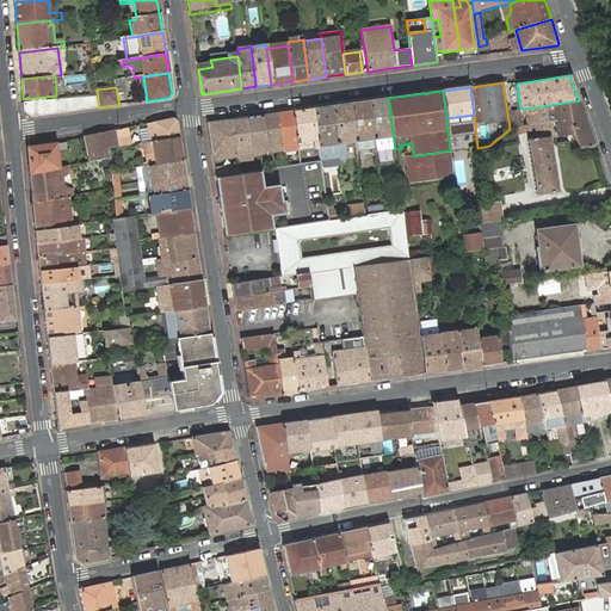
[(97,96),(24,103),(24,111),(32,117),(99,107),(97,96)]
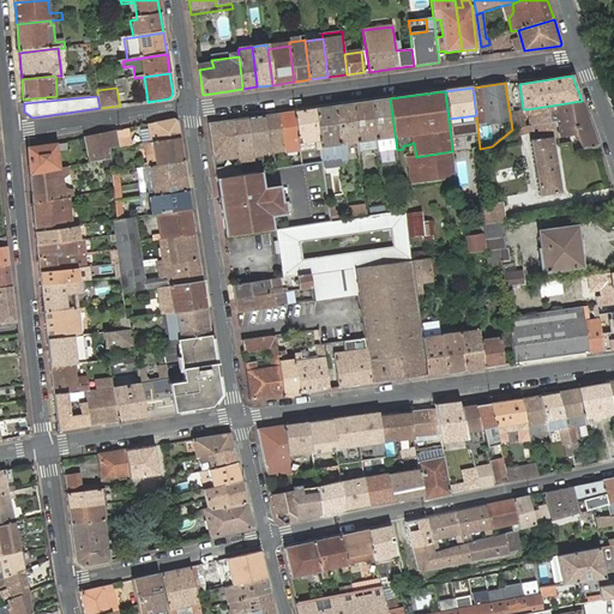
[(372,101),(380,156),(383,156),(381,149),(392,148),(393,155),(397,155),(397,150),(390,98),(372,101)]
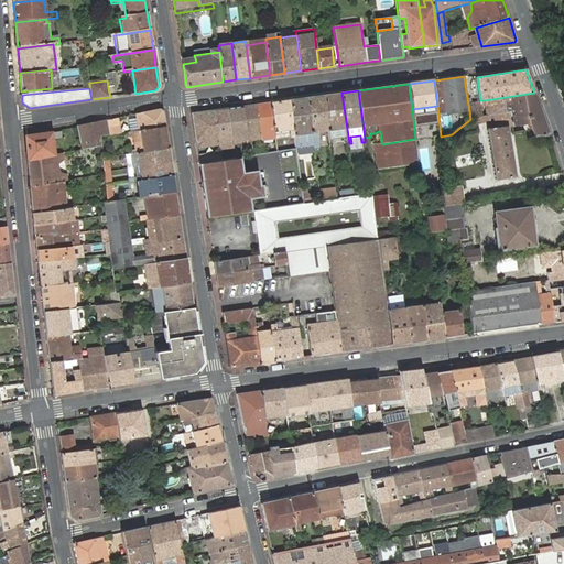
[(329,131),(332,147),(335,145),(334,139),(345,138),(345,144),(349,143),(342,93),(325,95),(329,131)]
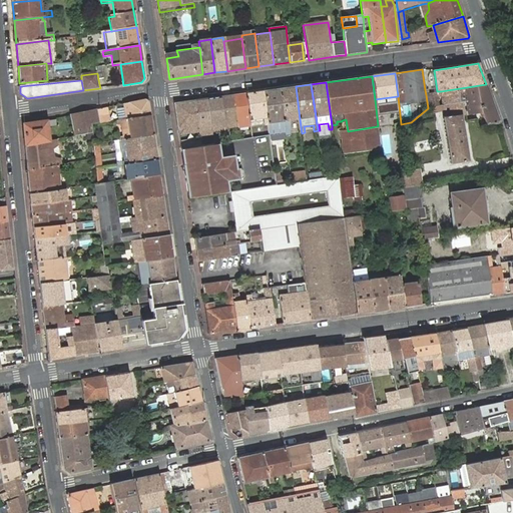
[(485,125),(500,123),(486,84),(441,91),(443,104),(464,101),(466,113),(480,112),(485,125)]
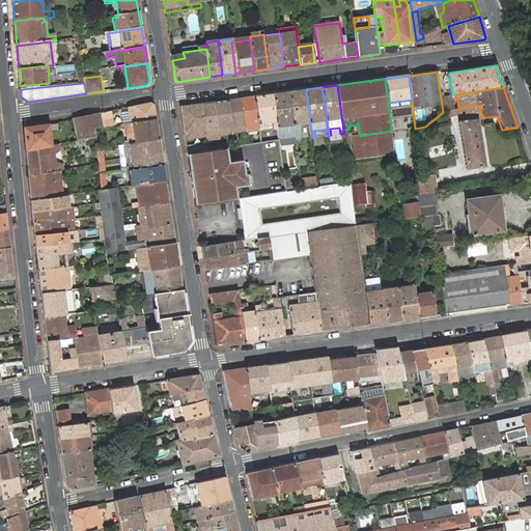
[(289,92),(294,126),(295,136),(296,139),(296,141),(301,140),(302,124),(310,123),(306,89),(289,92)]
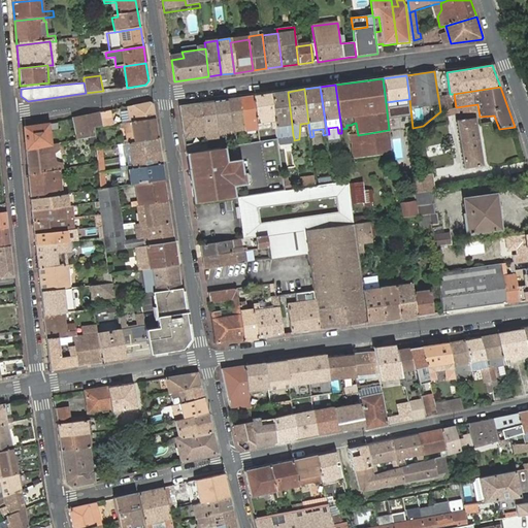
[(276,128),(276,131),(277,137),(293,135),(292,125),(288,92),(271,94),(275,121),(276,128)]
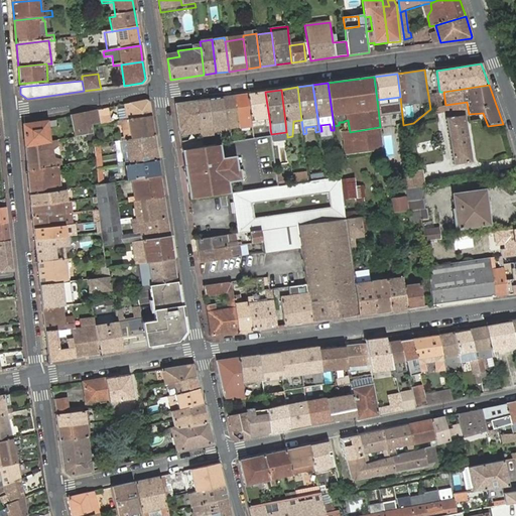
[(269,118),(265,92),(248,94),(252,120),(269,118)]
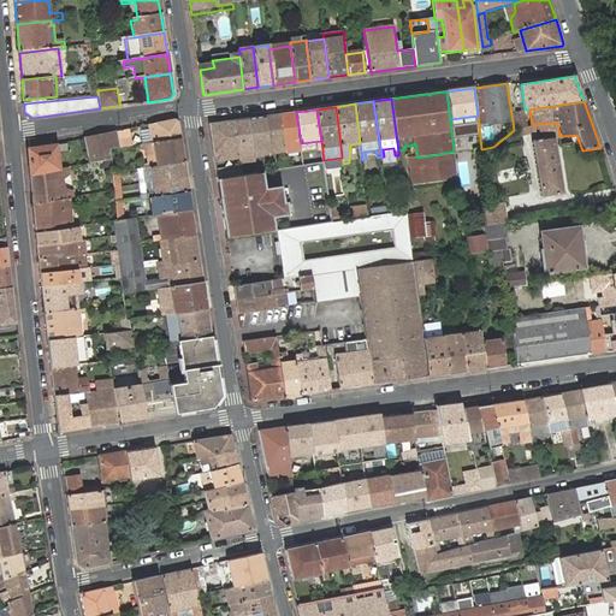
[(279,114),(284,153),(302,150),(301,143),(296,112),(279,114)]
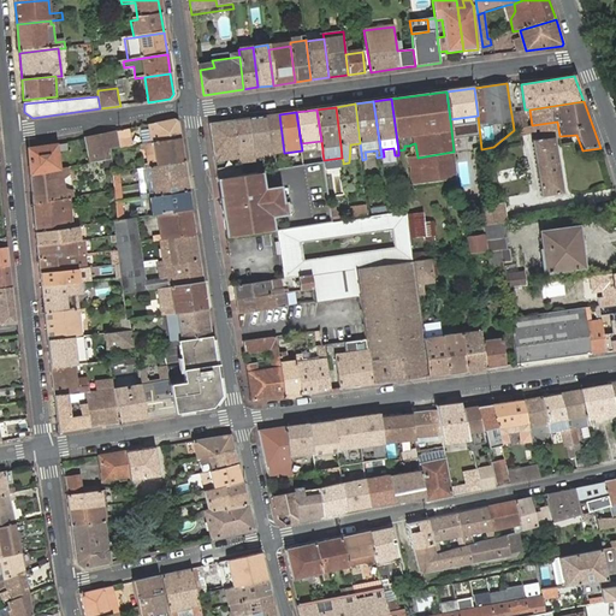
[(527,126),(525,112),(516,113),(511,114),(514,130),(527,126)]
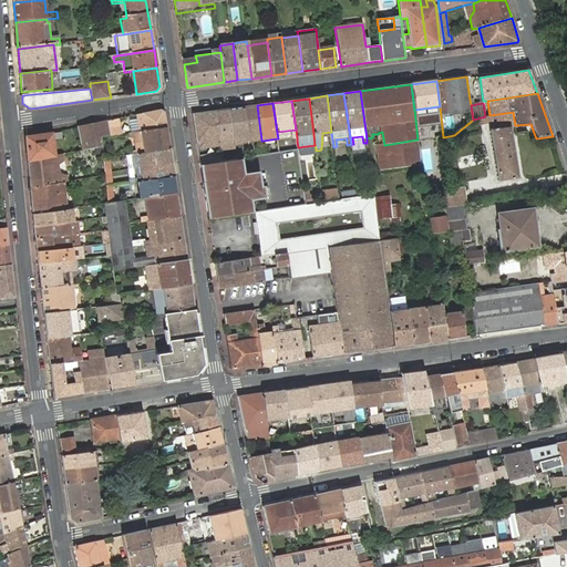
[(244,107),(248,143),(261,141),(257,105),(244,107)]
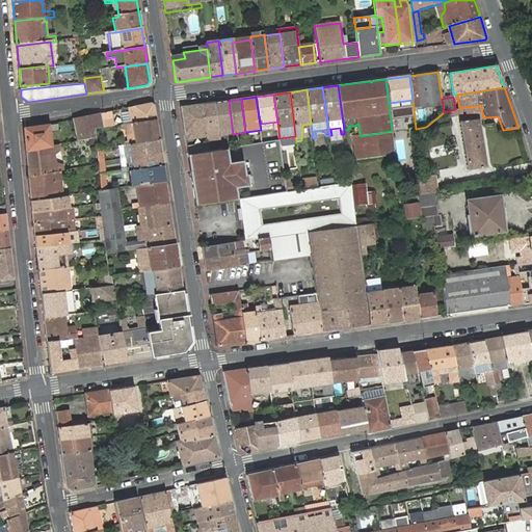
[(215,103),(219,135),(233,134),(229,101),(215,103)]
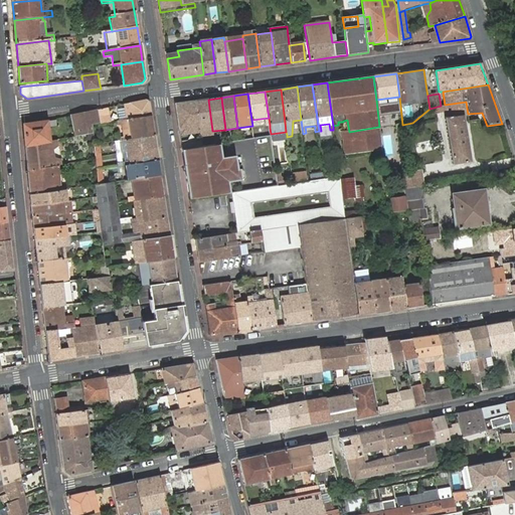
[(128,119),(151,116),(149,103),(145,100),(126,104),(128,119)]
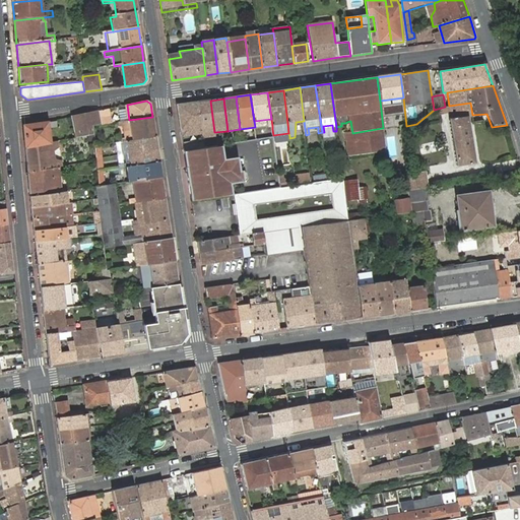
[(198,102),(201,134),(214,132),(210,101),(198,102)]
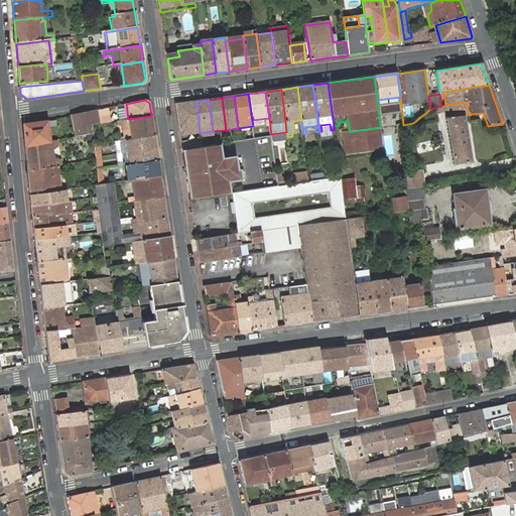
[(174,104),(179,136),(200,133),(197,101),(174,104)]
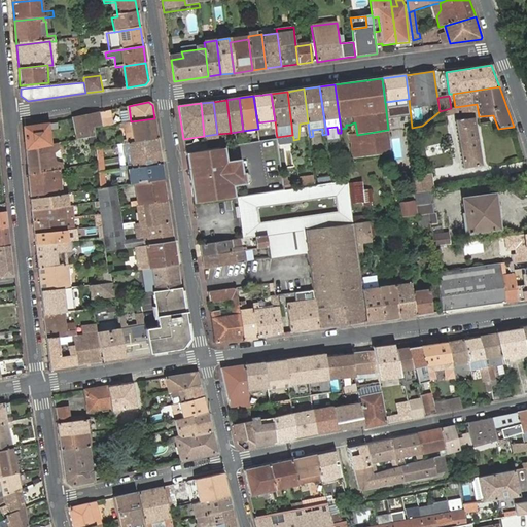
[(477,104),(455,107),(457,119),(455,119),(463,168),(481,165),(473,117),(479,116),(477,104)]
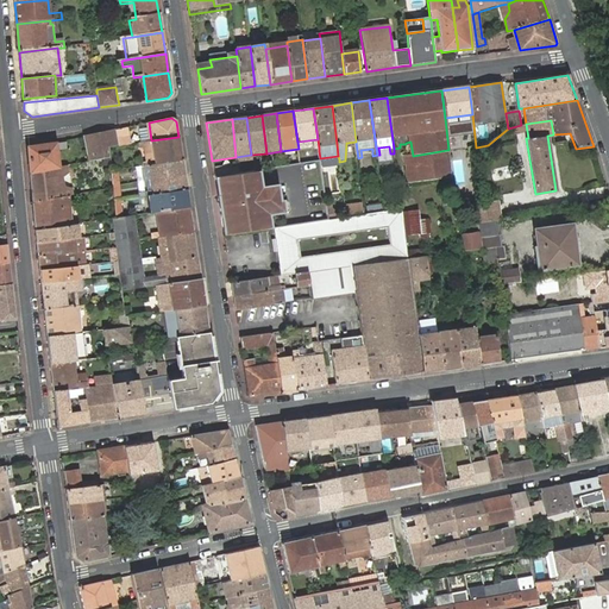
[(115,130),(119,146),(129,144),(126,127),(115,130)]
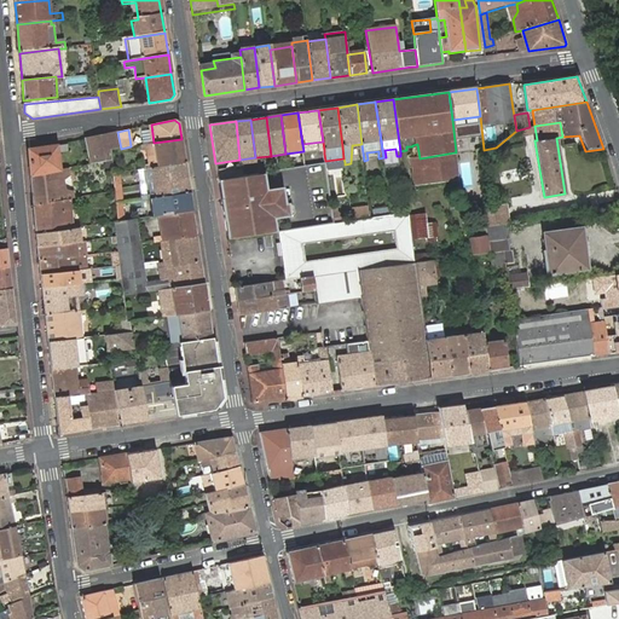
[(91,165),(110,161),(108,150),(121,149),(117,132),(85,139),(91,165)]
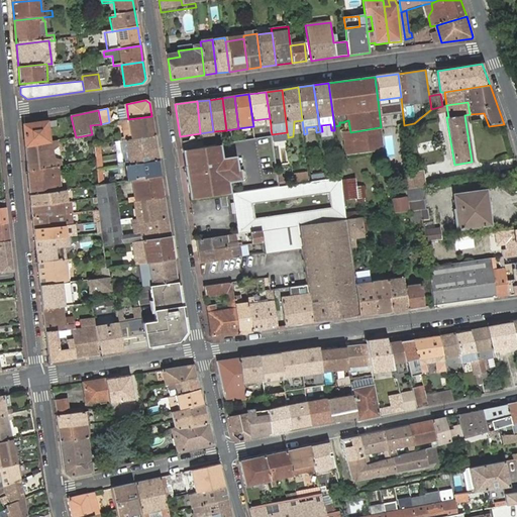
[(122,140),(154,135),(151,116),(128,119),(123,120),(118,121),(118,125),(121,124),(123,137),(120,137),(121,140),(122,140)]
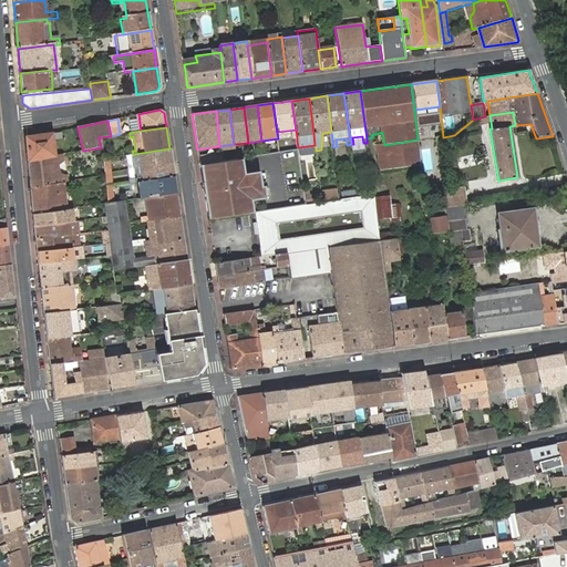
[(278,138),(278,141),(297,137),(296,130),(277,132),(278,138)]
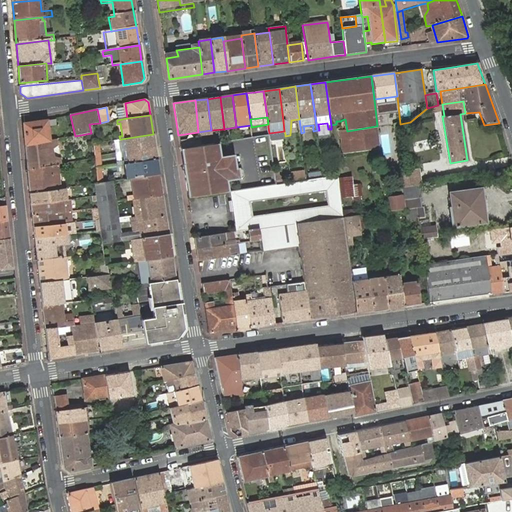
[(23,123),(25,145),(49,141),(47,126),(55,124),(54,119),(51,120),(23,123)]
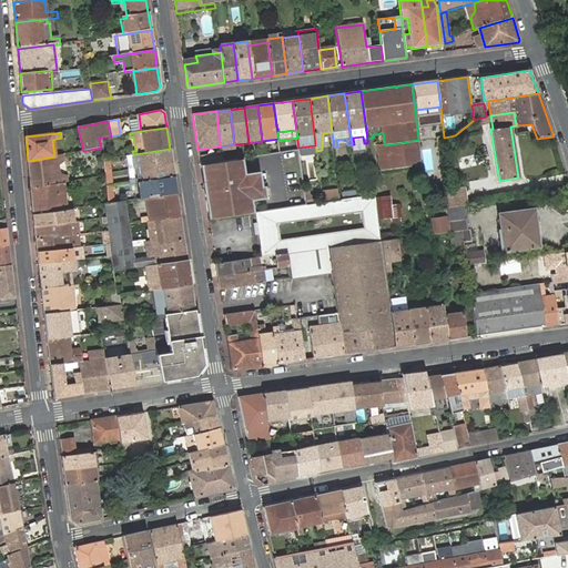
[(421,164),(417,140),(385,145),(378,145),(383,170),(421,164)]
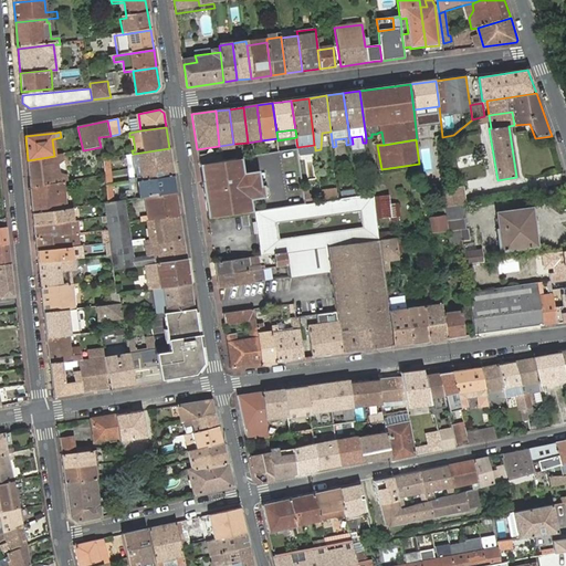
[(134,168),(171,163),(169,148),(134,154),(132,155),(134,168)]
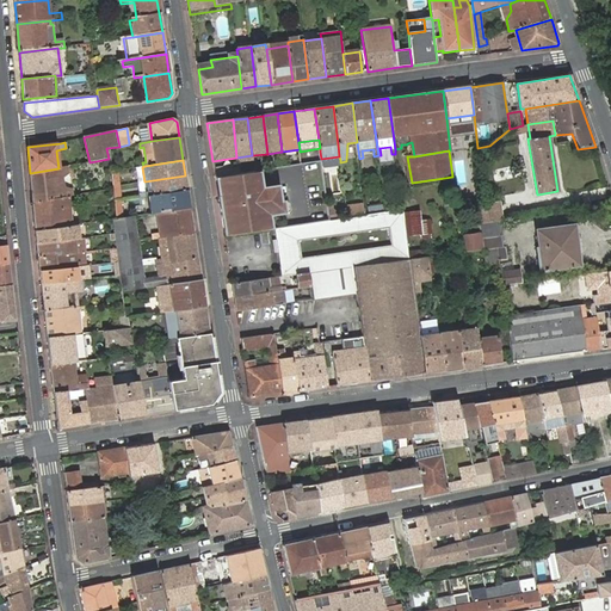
[(32,202),(67,197),(67,192),(63,192),(61,176),(67,174),(67,167),(59,168),(30,173),(32,202)]
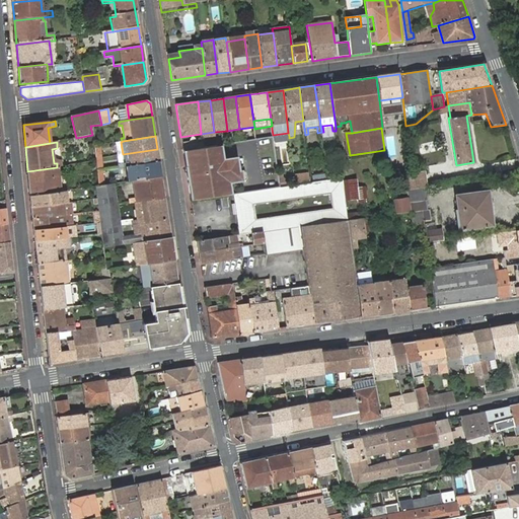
[(95,158),(101,157),(100,145),(93,146),(95,158)]
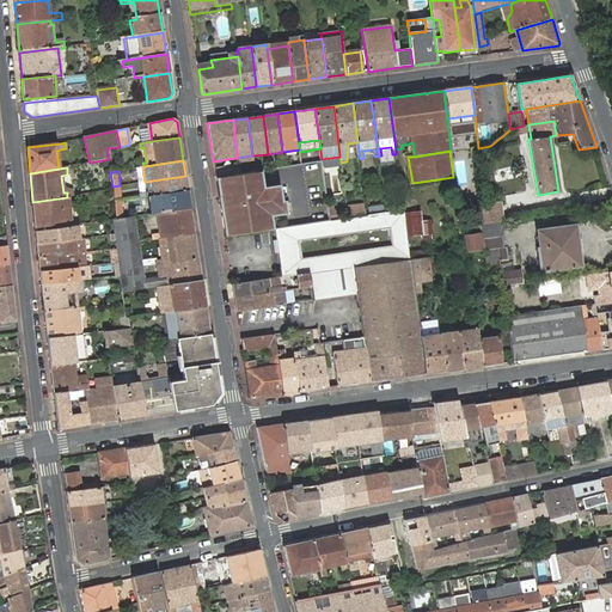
[(239,175),(215,178),(216,184),(218,190),(243,185),(262,182),(261,178),(259,171),(255,171),(239,175)]
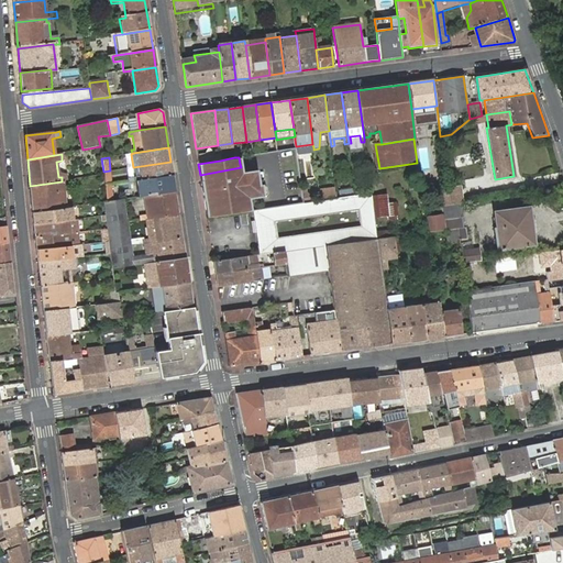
[(173,175),(170,162),(133,167),(134,178),(129,178),(129,181),(139,180),(173,175)]
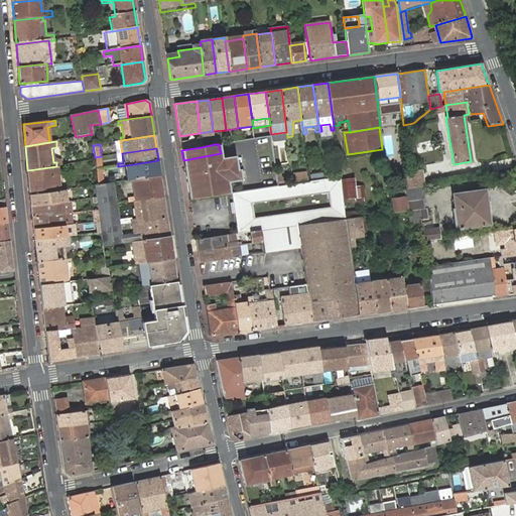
[(206,162),(184,166),(189,201),(227,195),(225,178),(238,176),(237,166),(235,156),(221,158),(221,153),(205,156),(206,162)]
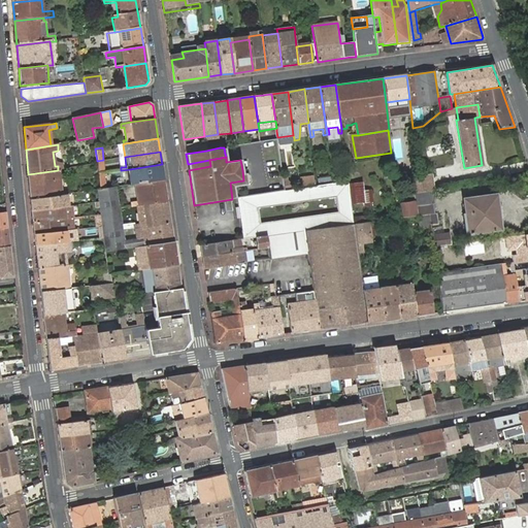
[(105,173),(103,160),(97,161),(97,165),(98,174),(105,173)]
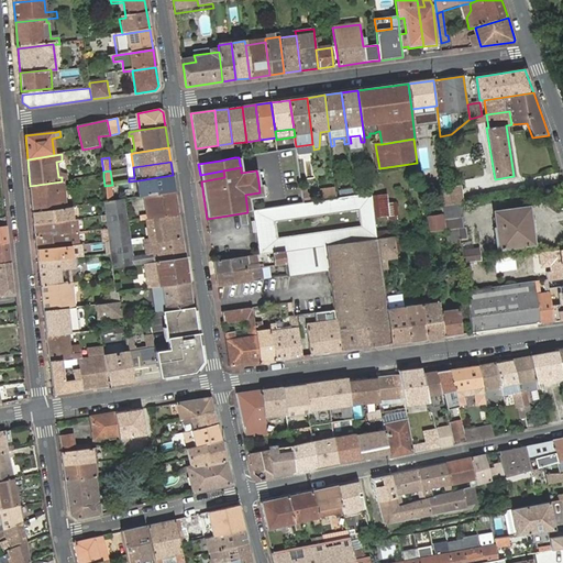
[(223,170),(200,175),(201,181),(224,177),(223,170)]
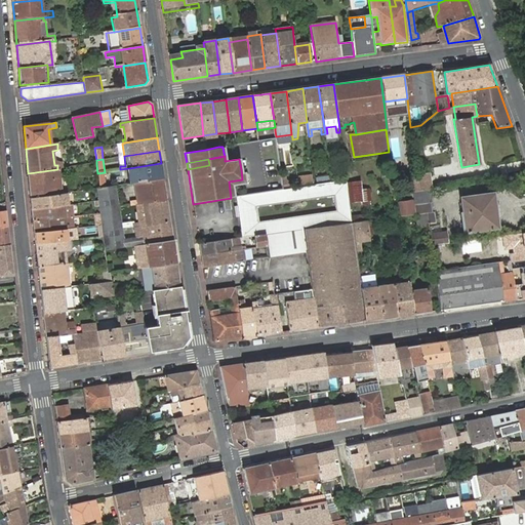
[(163,179),(161,163),(129,168),(129,173),(126,173),(128,185),(134,184),(163,179)]
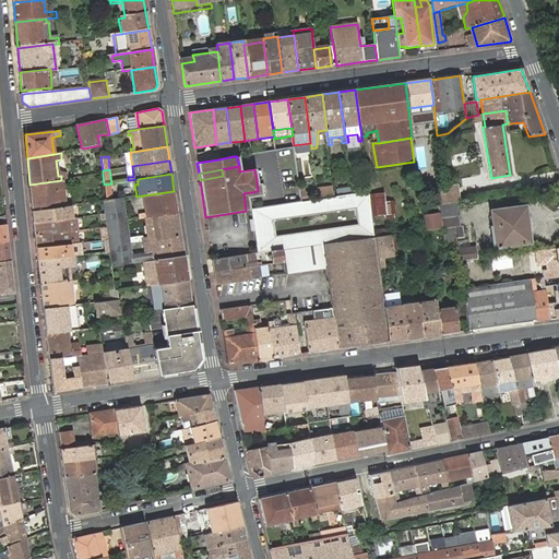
[(262,179),(257,180),(258,191),(244,193),(246,211),(249,211),(248,201),(250,197),(264,195),(262,179)]
